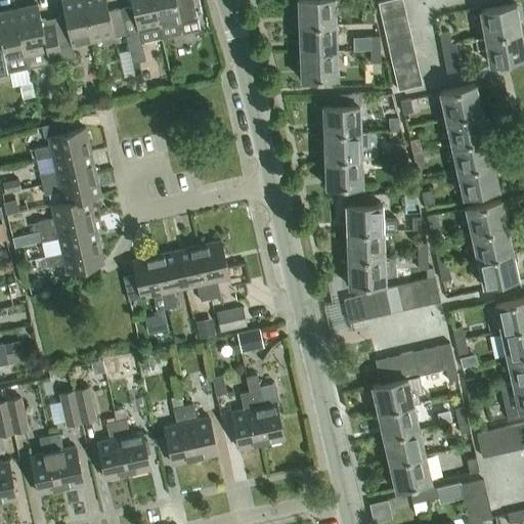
[(73,46),(92,41),(83,0),(60,0),(66,22),(54,24),(62,60),(75,57),(73,46)]
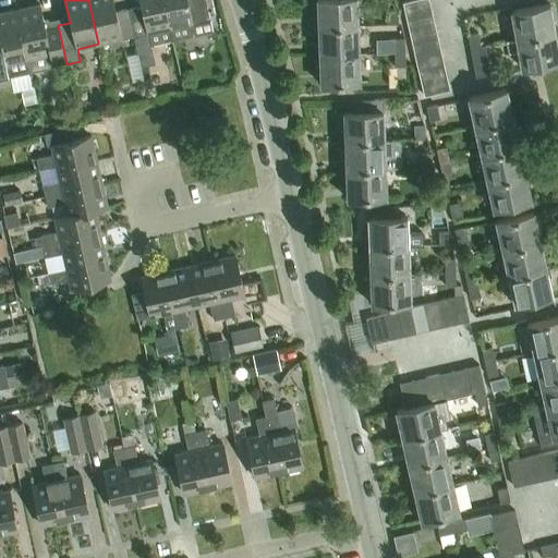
[(88,0),(98,44),(121,39),(134,36),(128,9),(116,11),(112,0),(88,0)]
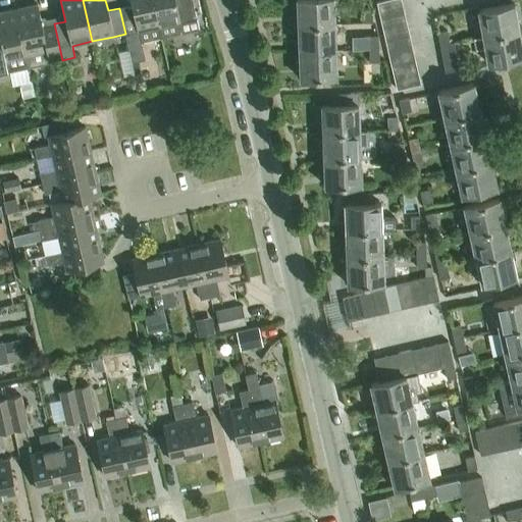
[(152,0),(129,0),(132,5),(119,8),(125,34),(128,49),(142,46),(141,42),(161,37),(152,0)]
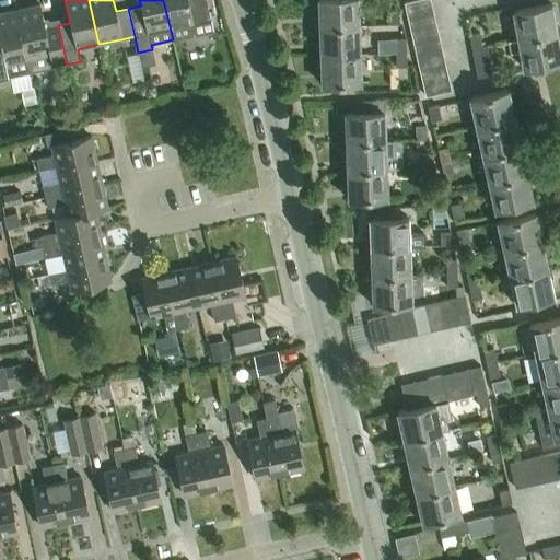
[(195,30),(212,25),(206,0),(163,0),(173,39),(196,35),(195,30)]
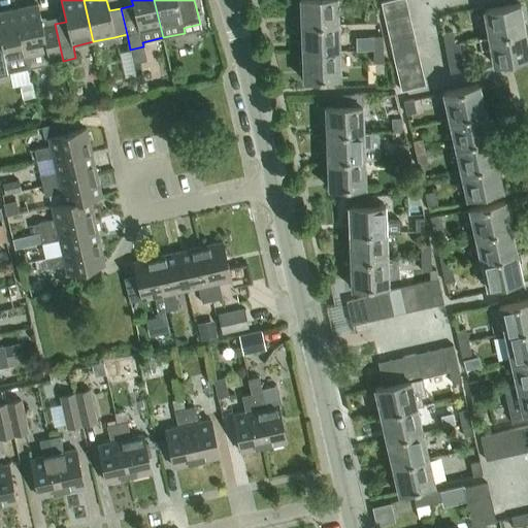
[(300,0),(301,24),(337,23),(336,0),(300,0)]
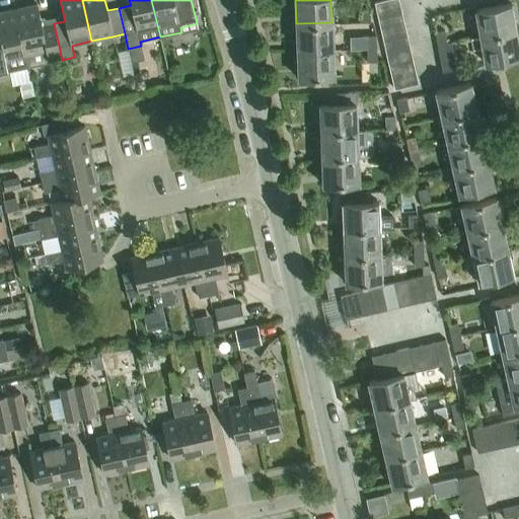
[(381,0),(374,2),(377,14),(400,8),(398,0),(381,0)]
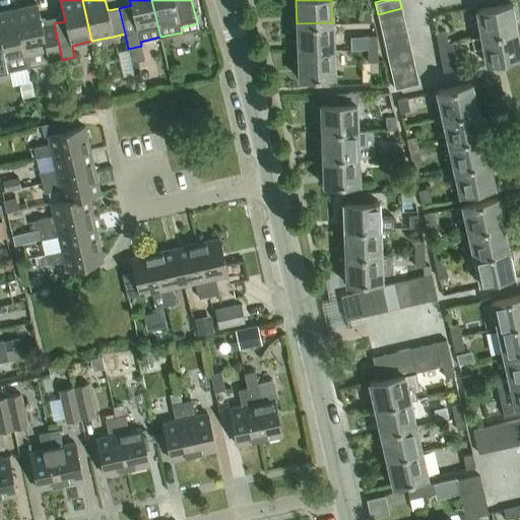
[(28,67),(62,60),(54,23),(42,26),(37,4),(15,9),(28,67)]
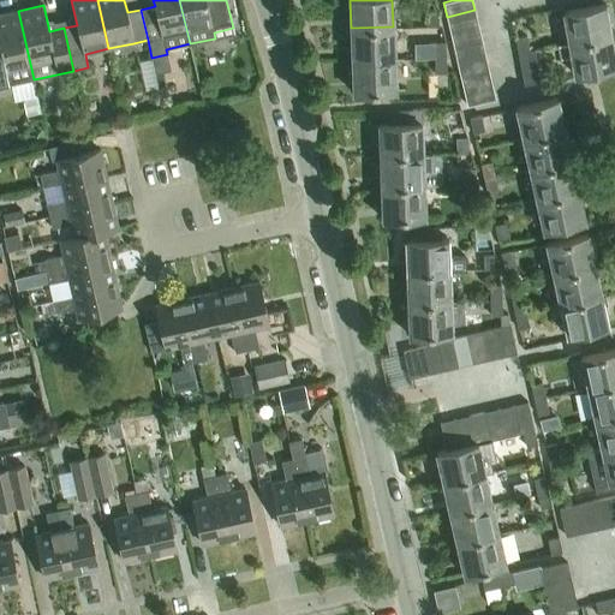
[(559,45),(609,36),(603,5),(562,12),(568,41),(557,43),(559,45)]
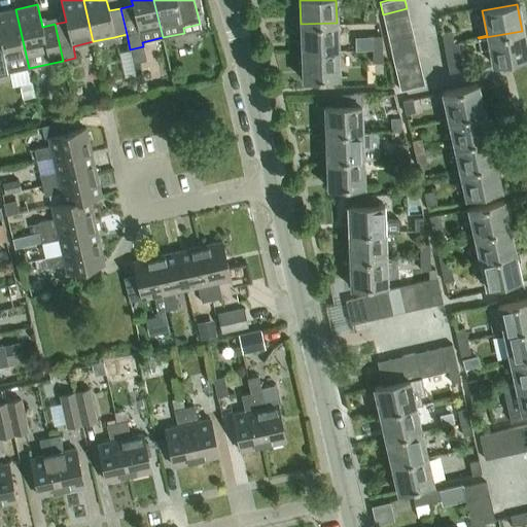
[(377,8),(366,8),(366,22),(377,22),(377,8)]
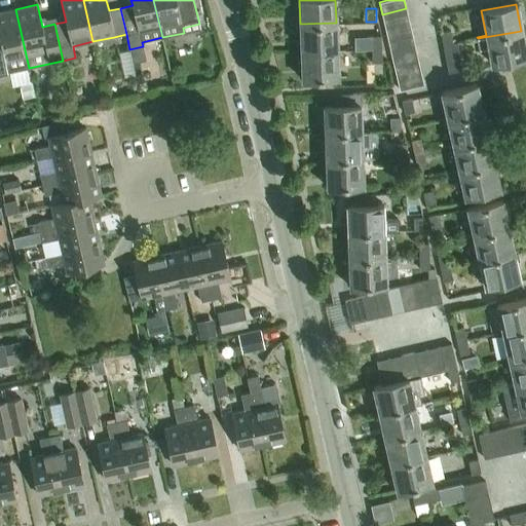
[(382,14),(385,27),(409,22),(406,8),(382,14)]
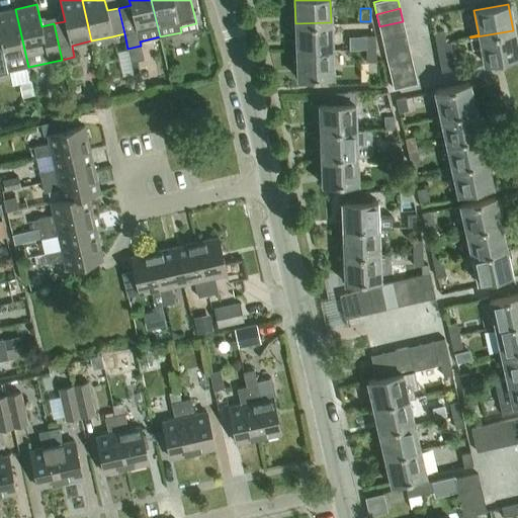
[(0,80),(9,78),(8,72),(28,67),(15,9),(0,12),(0,80)]
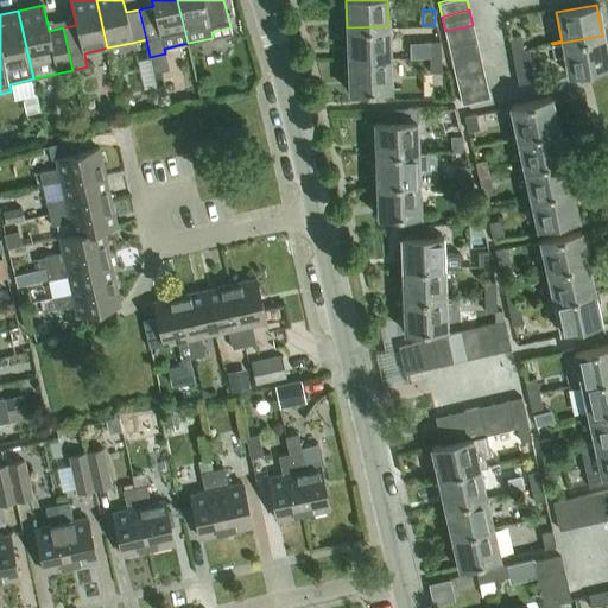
[(445,31),(449,45),(476,39),(473,25),(445,31)]
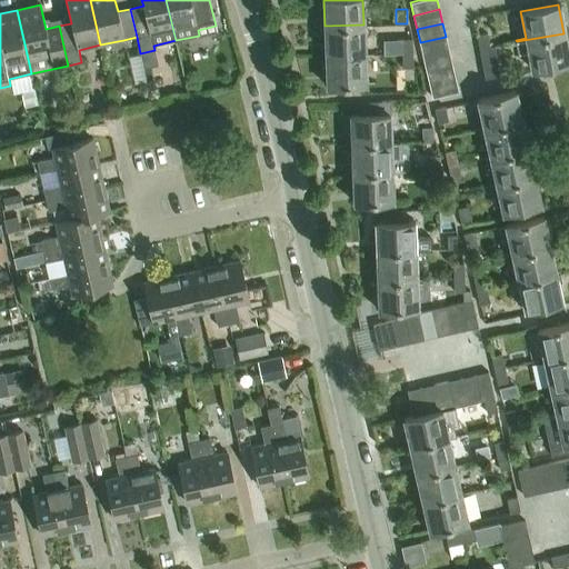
[(365,53),(363,25),(325,26),(326,55),(365,53)]
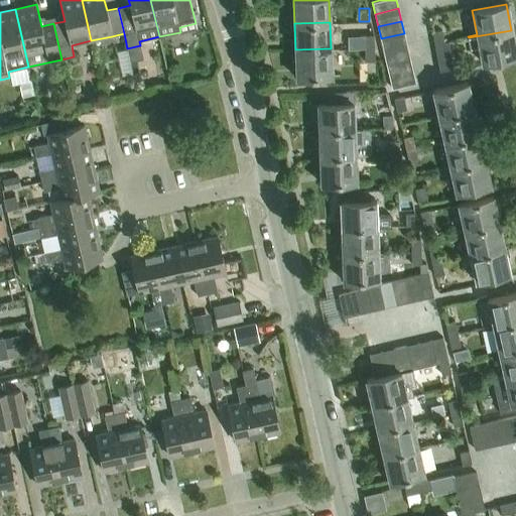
[(442,29),(432,31),(434,43),(444,42),(442,29)]
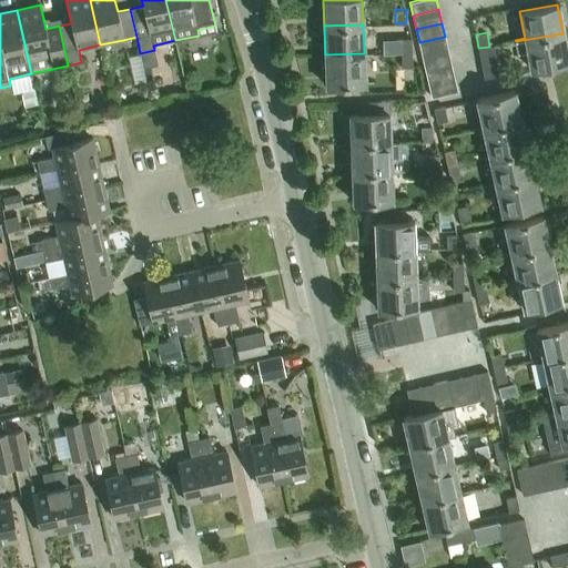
[(567,61),(563,33),(516,41),(517,52),(527,51),(530,68),(567,61)]
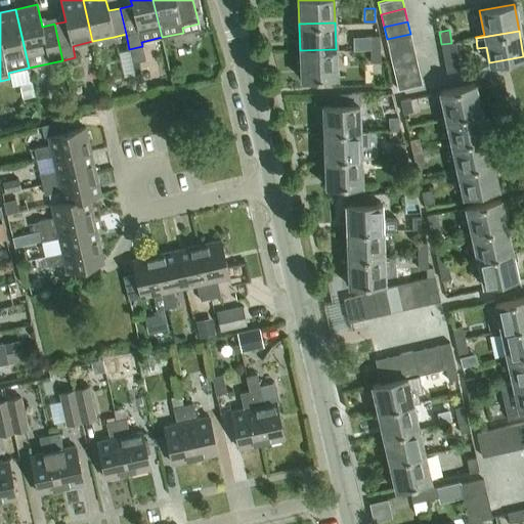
[(387,39),(389,51),(413,46),(410,34),(387,39)]
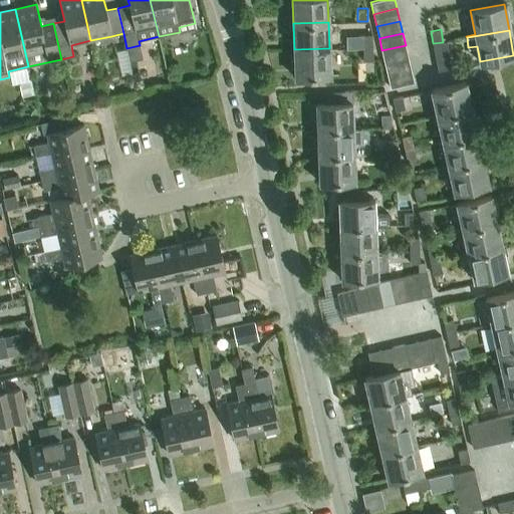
[(362,35),(363,47),(372,46),(372,35),(362,35)]
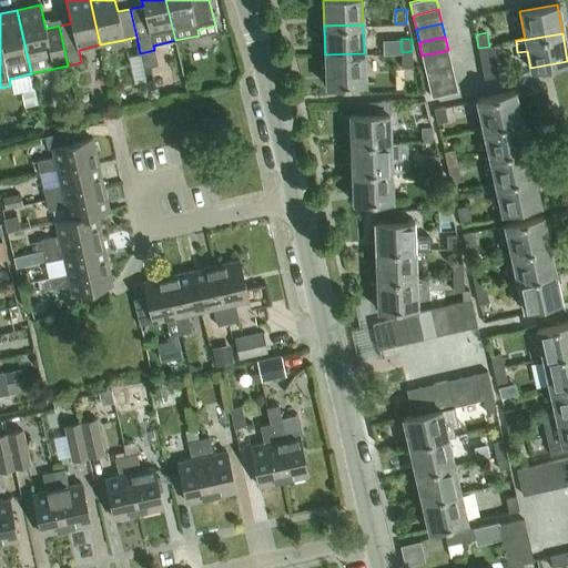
[(489,47),(478,48),(484,79),(498,75),(495,56),(494,46),(489,47)]
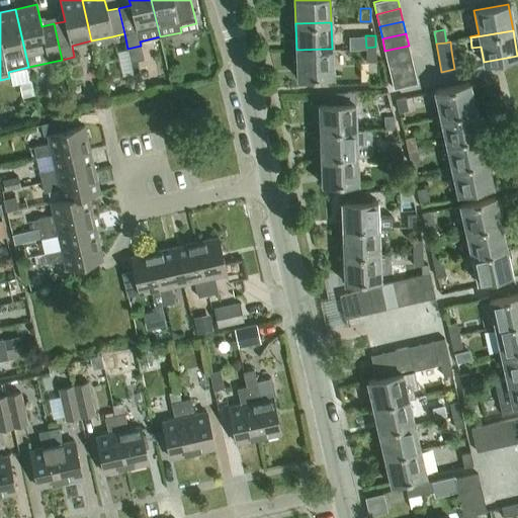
[(384,51),(387,63),(412,58),(409,46),(384,51)]
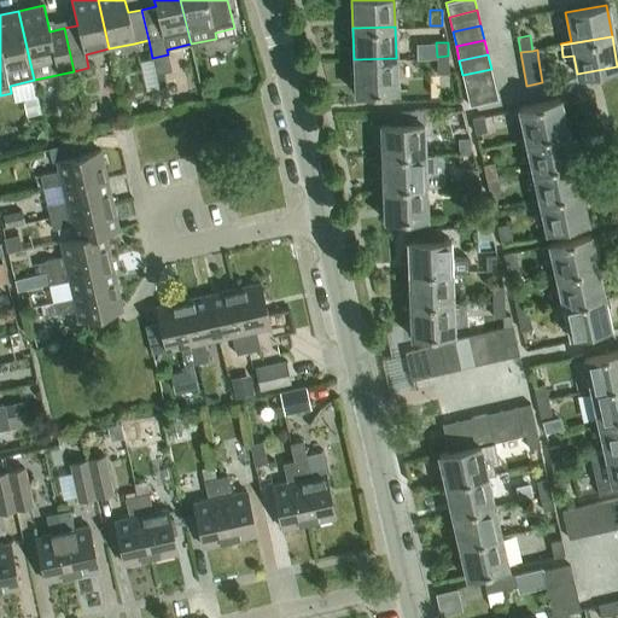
[(448,73),(448,56),(437,57),(437,73),(448,73)]
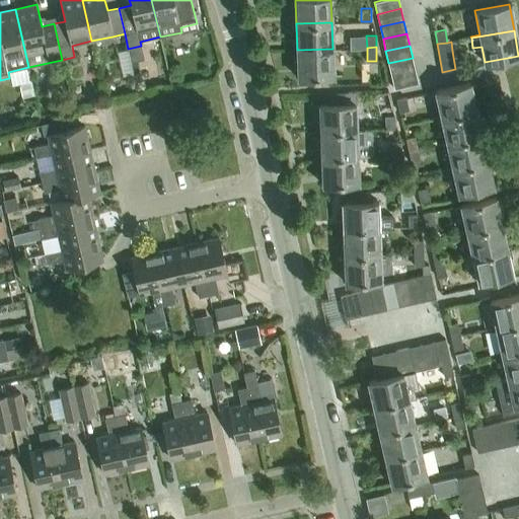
[(332,49),(297,50),(298,77),(334,75),(332,49)]
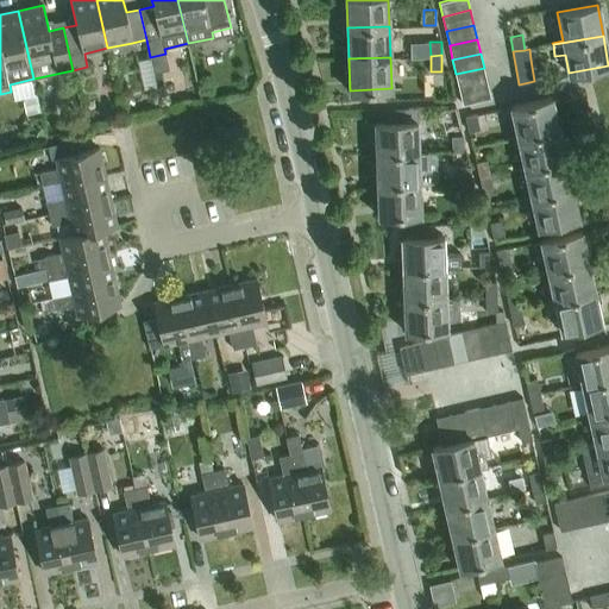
[(456,74),(459,89),(487,82),(484,68),(456,74)]
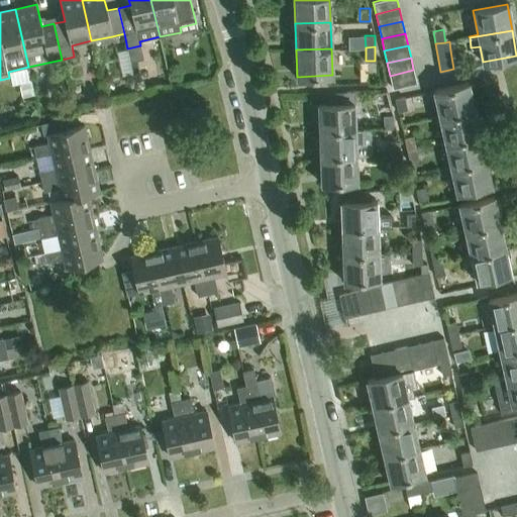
[(416,83),(413,70),(390,76),(393,88),(416,83)]
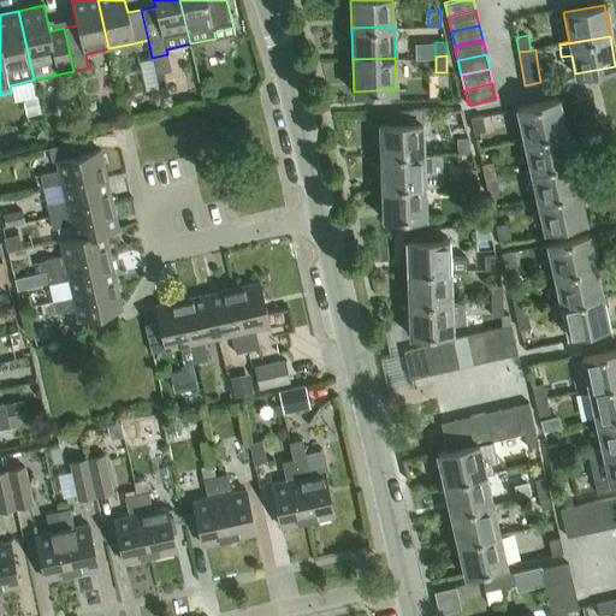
[(522,137),(564,128),(557,96),(516,106),(522,137)]
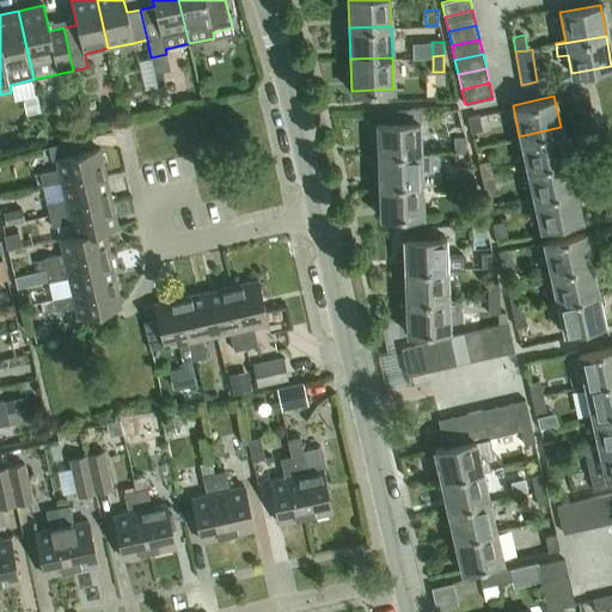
[(478,115),(467,116),(471,132),(482,129),(478,115)]
